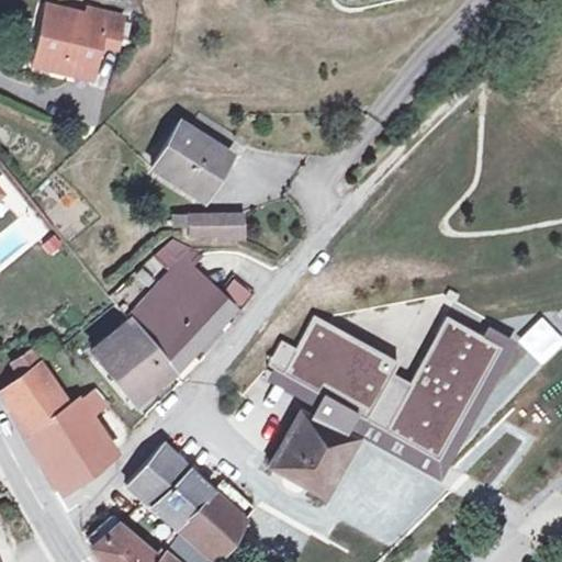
[(45,3),(30,66),(63,74),(66,59),(71,62),(77,65),(96,70),(101,45),(116,48),(124,17),(89,9),(88,14),(45,3)]
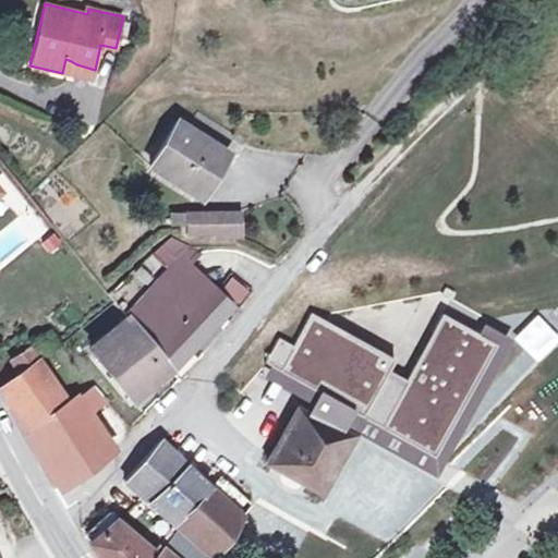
[(65,59),(62,73),(92,80),(95,70),(76,64),(71,61),(65,59)]
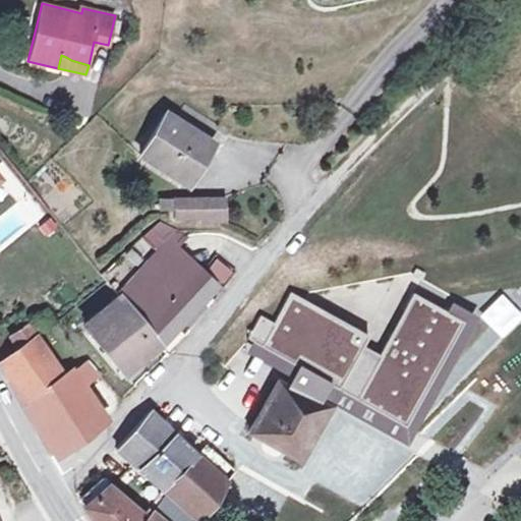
[(166,113),(139,155),(184,182),(211,141),(220,125),(186,104),(176,119),(166,113)]
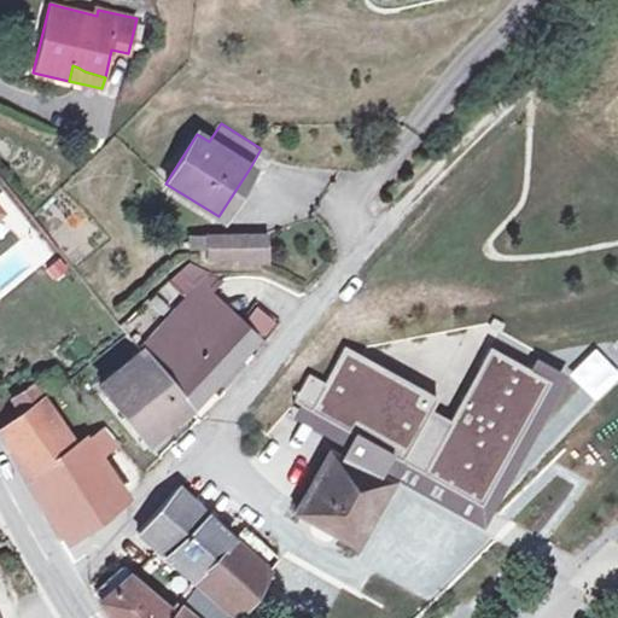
[(266,233),(205,234),(205,235),(205,250),(205,260),(235,260),(235,263),(267,262),(266,233)]
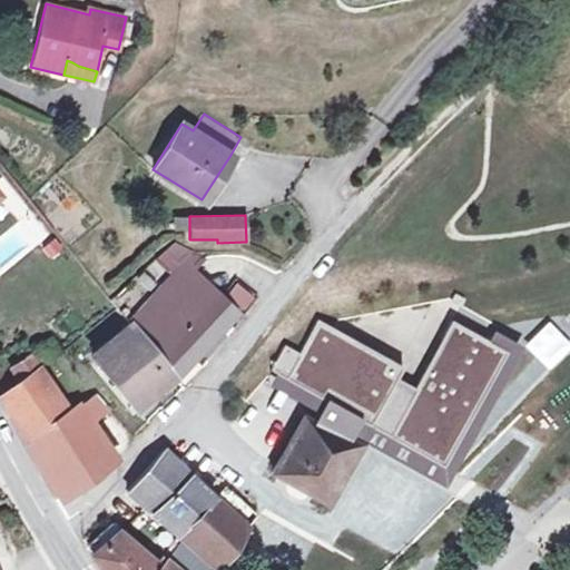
[(189,217),(172,216),(173,229),(189,231),(189,217)]
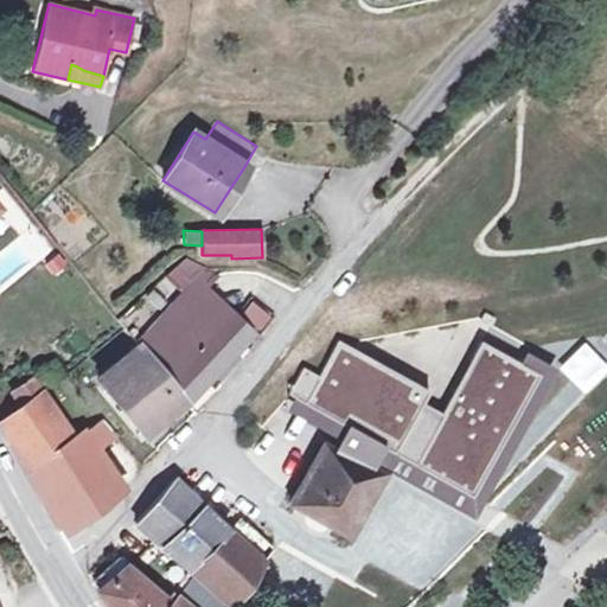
[(185,257),(176,266),(192,281),(197,276),(206,267),(185,257)]
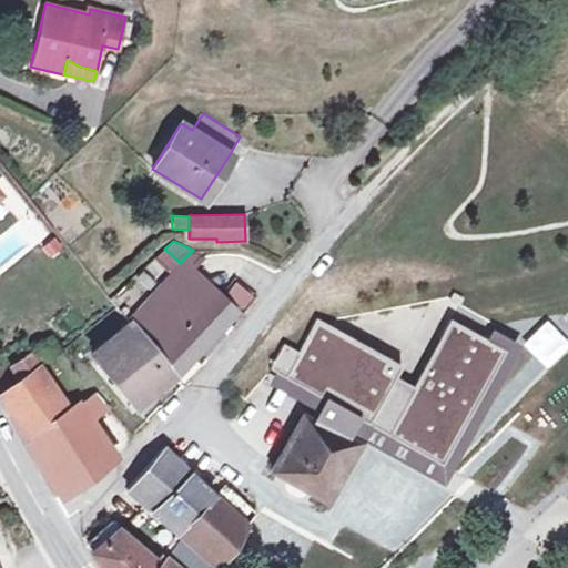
[(169,274),(165,279),(200,312),(216,294),(220,292),(184,259),(180,263),(169,274)]
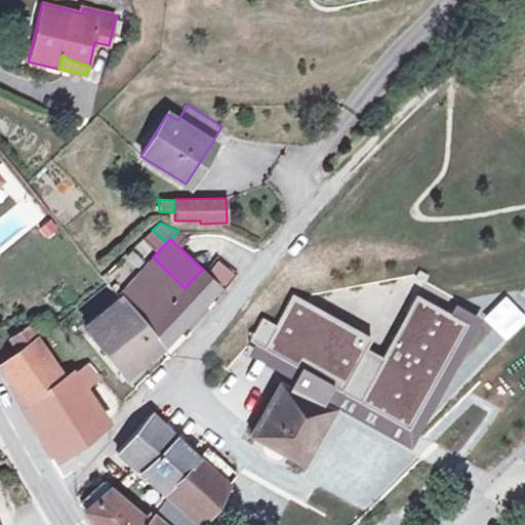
[(153,257),(116,294),(121,300),(158,346),(184,321),(192,329),(204,314),(197,306),(200,304),(207,311),(221,292),(215,287),(200,272),(185,288),(153,257)]
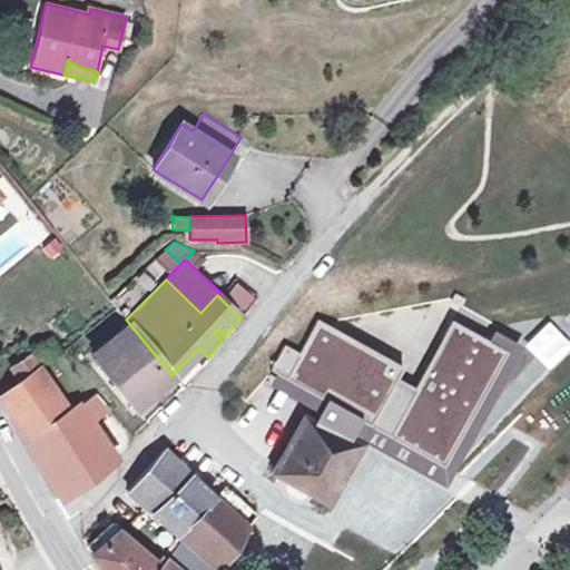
[(314,423),(303,418),(274,472),(327,504),(361,444),(371,423),(412,444),(448,464),(507,351),(452,318),(414,390),(395,379),(402,366),(318,320),(300,353),(285,345),(271,371),(325,400),(314,423)]
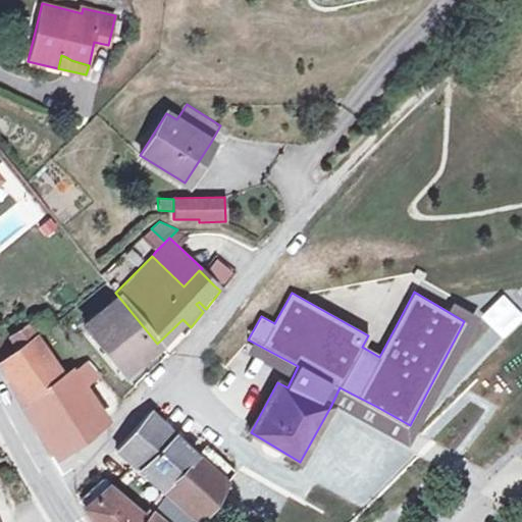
[(120,299),(85,327),(121,373),(157,344),(120,299)]
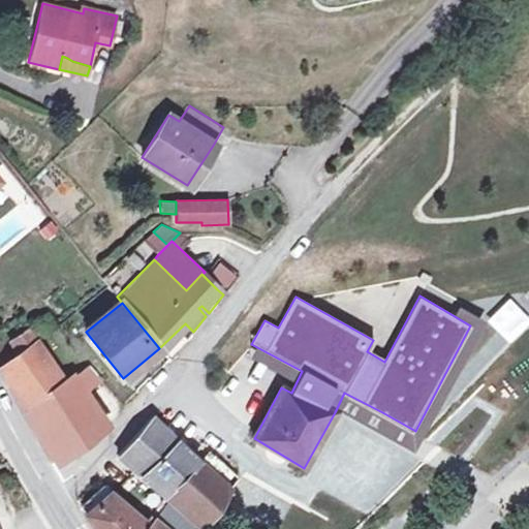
[(201,306),(198,308),(206,316),(209,313),(201,306)]
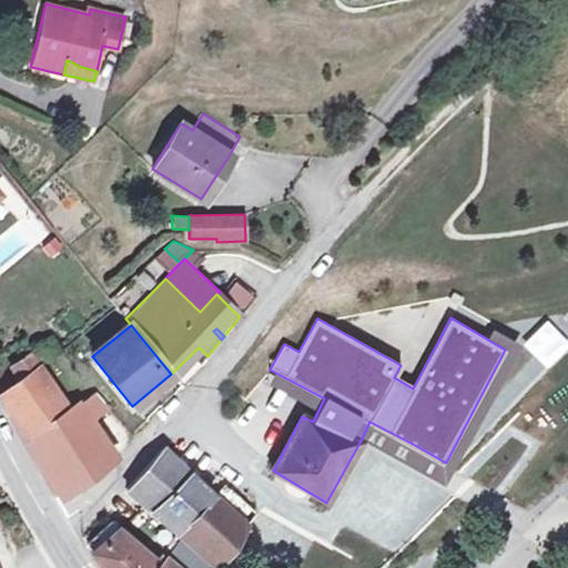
[(31,352),(11,367),(20,381),(40,366),(32,354),(31,352)]
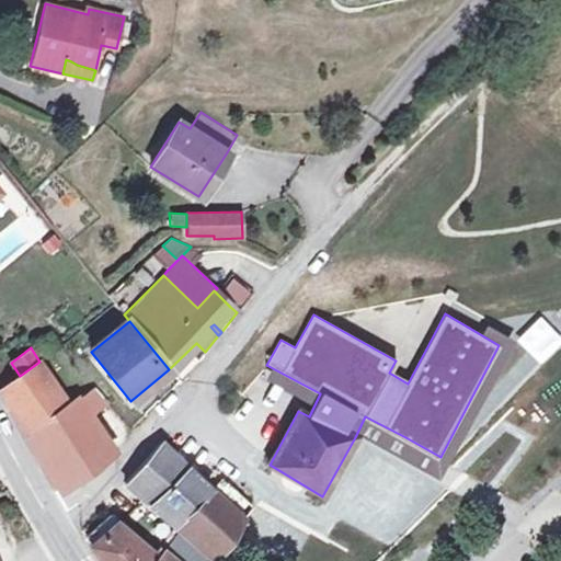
[(20,376),(0,390),(0,391),(12,413),(56,385),(39,362),(20,376)]
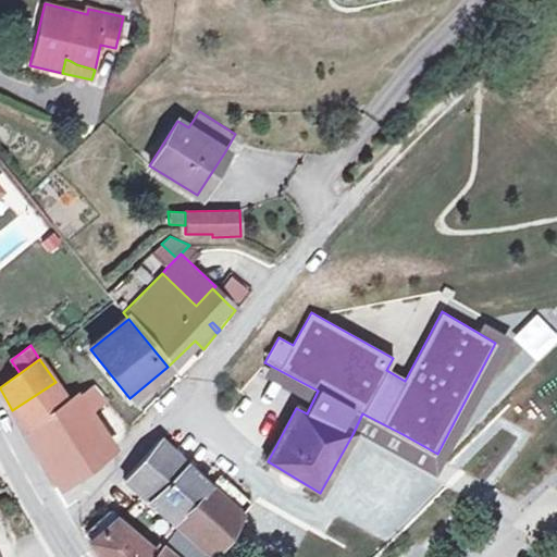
[(12,410),(26,435),(56,484),(111,444),(89,410),(81,397),(70,405),(56,382),(12,410)]
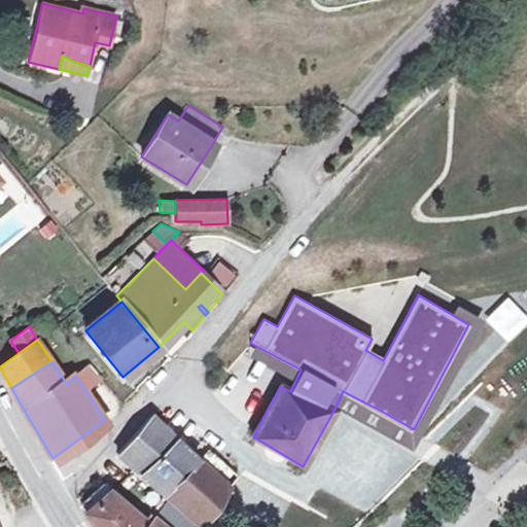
[(88,366),(76,376),(84,388),(98,378),(88,366)]
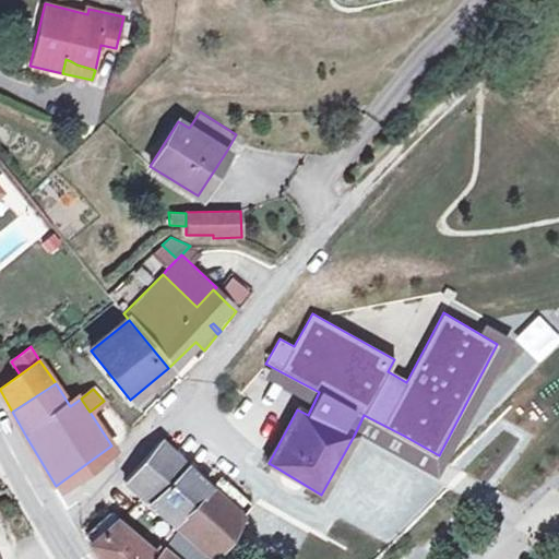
[(161,440),(125,482),(144,498),(174,524),(207,488),(209,487),(161,440)]
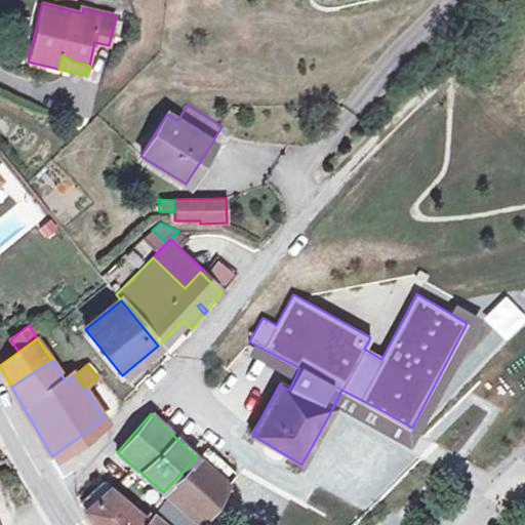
[(195,458),(163,492),(200,523),(225,489),(227,486),(195,458)]
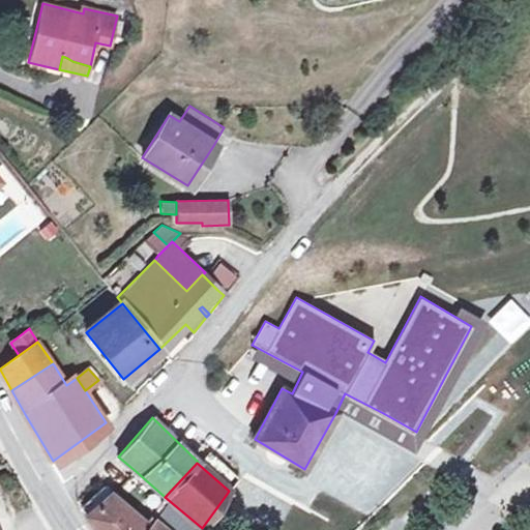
[(82,508),(81,510),(85,516),(85,517),(93,529),(142,529),(146,526),(142,523),(111,495),(104,488),(83,504),(82,508)]
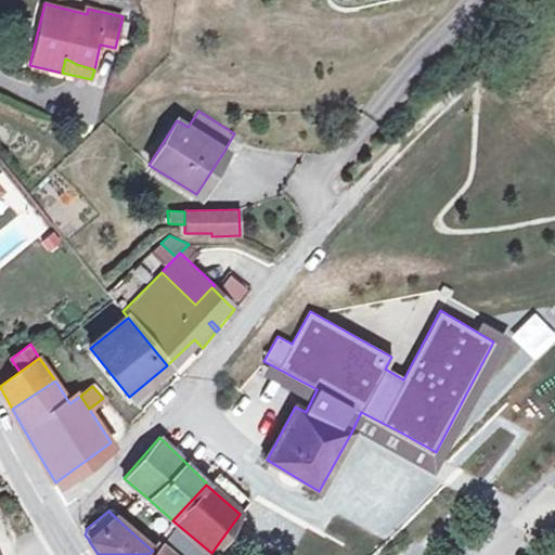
[(172,520),(154,541),(158,544),(171,554),(209,554),(211,553),(172,520)]
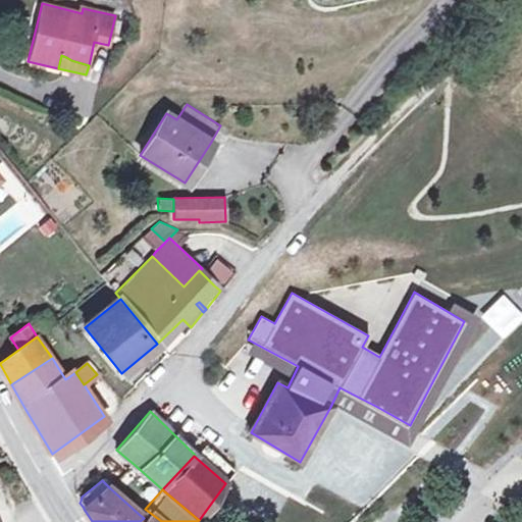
[(144,518),(140,521),(161,521),(149,512),(144,518)]
